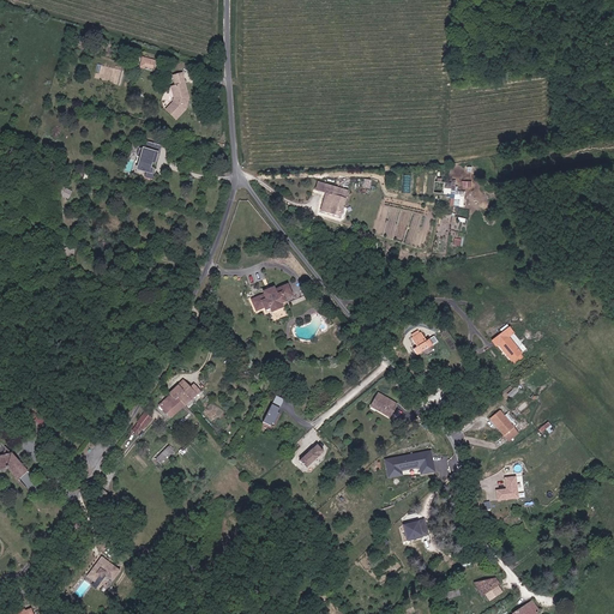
[(140,68),(154,68),(155,58),(142,56),(140,68)]
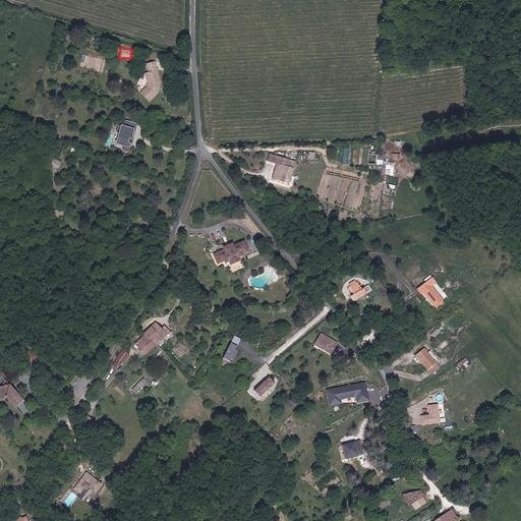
[(161,83),(158,71),(156,64),(149,65),(151,73),(149,73),(146,73),(149,83),(148,88),(141,93),(143,95),(150,102),(159,94),(161,83)]
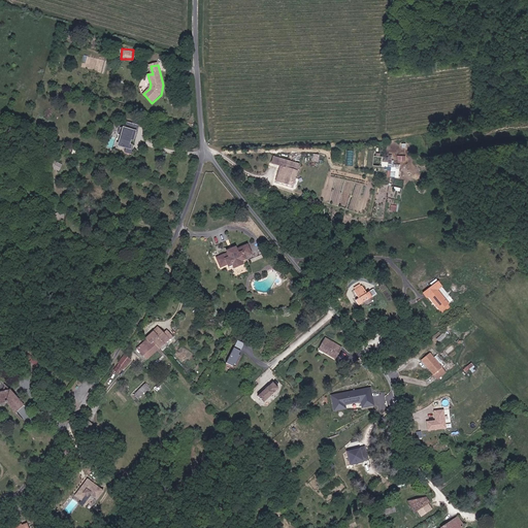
[(131,139),(133,139),(134,140),(137,132),(138,125),(126,122),(124,127),(129,128),(128,130),(119,127),(118,133),(121,134),(118,145),(126,147),(124,153),(130,155),(132,149),(131,149),(132,142),(130,142),(131,139)]
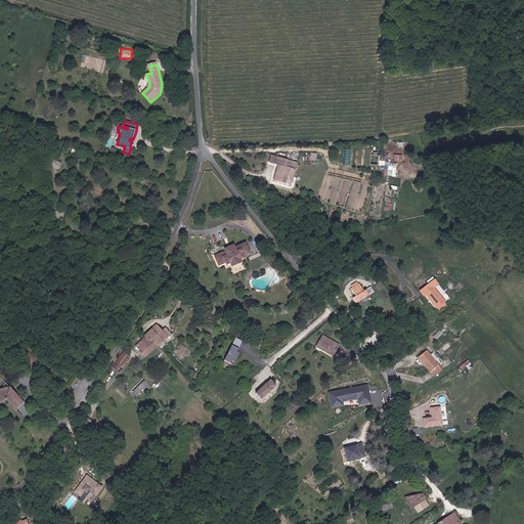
[(379,167),(389,167),(390,154),(380,153),(379,167)]
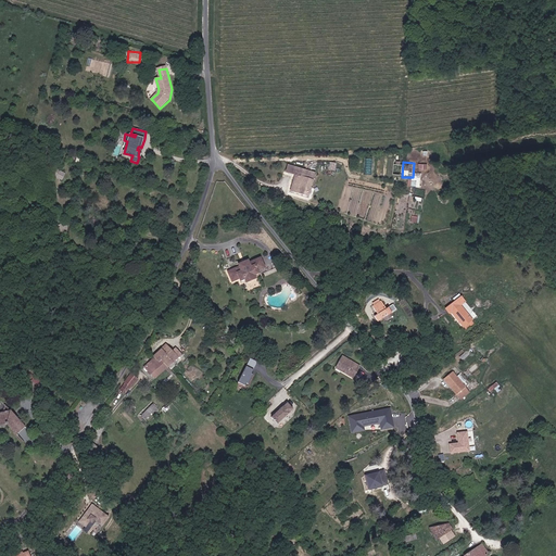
[(295,174),(292,185),(291,191),(308,196),(313,178),(302,176),(295,174)]
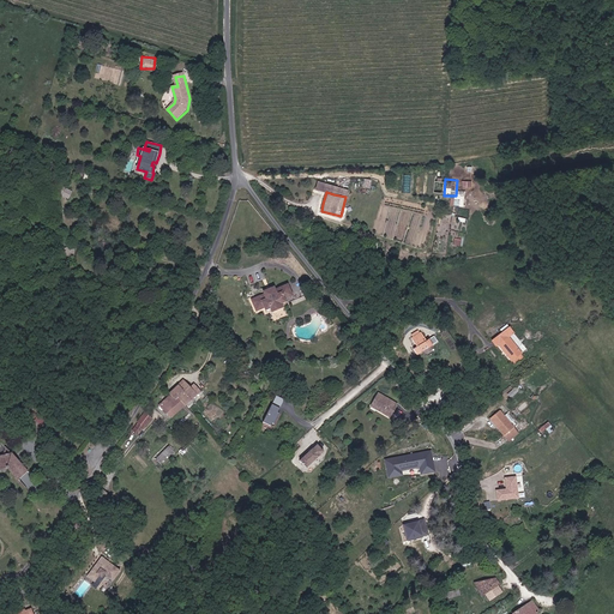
[(456,198),(451,198),(451,204),(464,206),(465,193),(457,192),(456,198)]
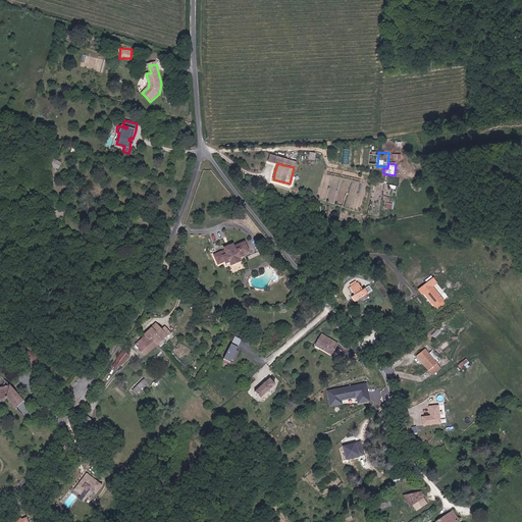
[(225,249),(214,254),(220,266),(227,263),(227,264),(231,262),(233,268),(247,262),(244,257),(247,255),(247,254),(254,251),(248,238),(224,248),(225,249)]
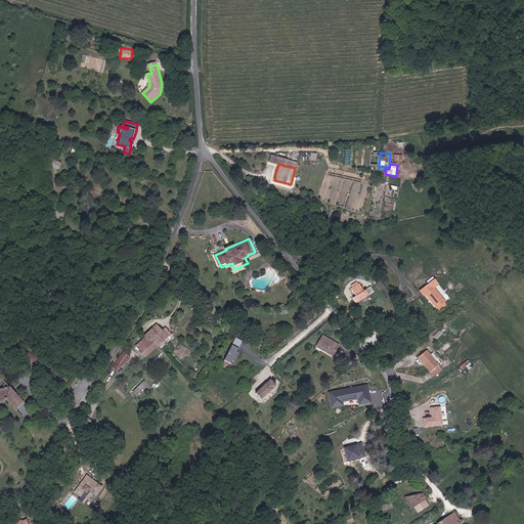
[(360,284),(352,290),(356,295),(358,294),(359,296),(355,299),(357,301),(369,292),(367,289),(365,291),(360,284)]
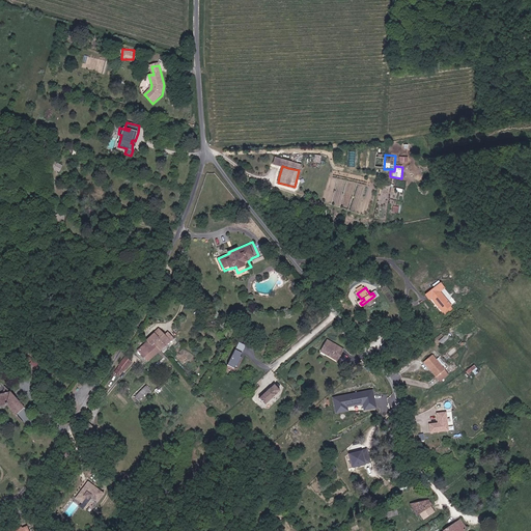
[(440,291),(430,297),(442,311),(449,306),(440,291)]
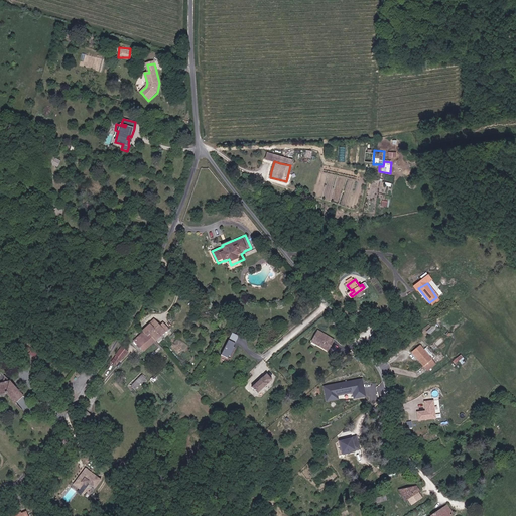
[(143,331),(145,334),(134,341),(142,351),(152,344),(157,340),(161,337),(161,336),(169,330),(166,326),(162,329),(156,320),(143,331)]
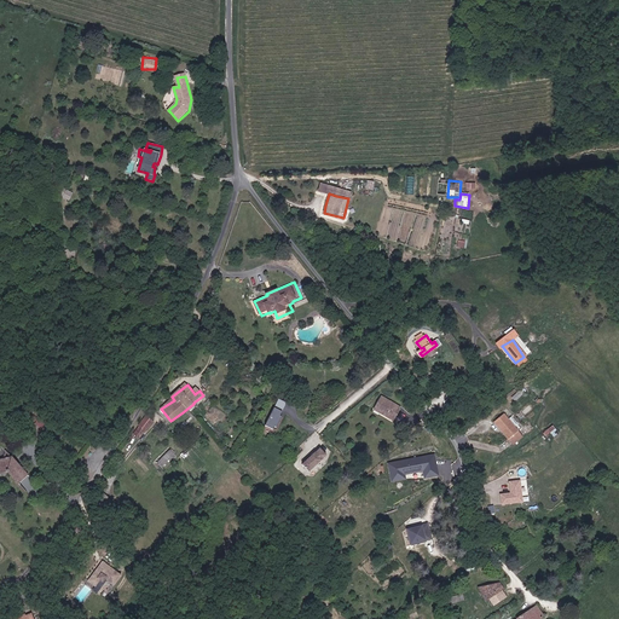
[(381,397),(375,406),(374,410),(380,414),(389,420),(392,421),(395,416),(400,408),(381,397)]
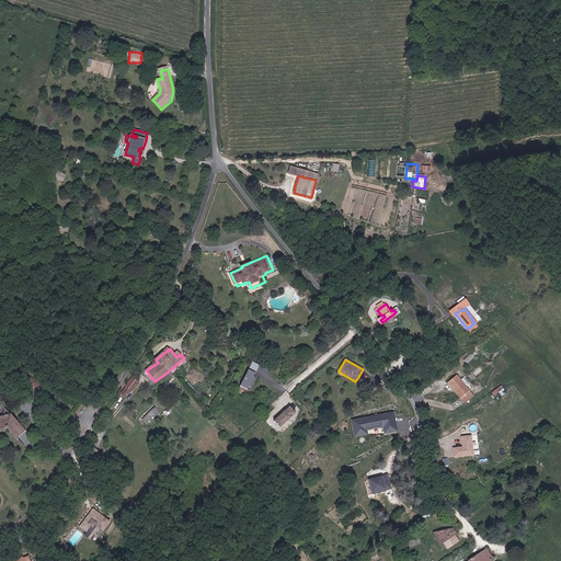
[(258,374),(249,369),(240,387),(249,391),(258,374)]
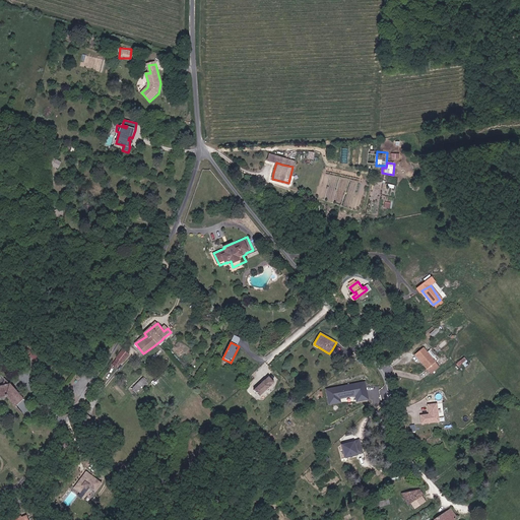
[(122,364),(125,361),(130,356),(125,349),(120,353),(117,358),(113,363),(117,368),(122,364)]
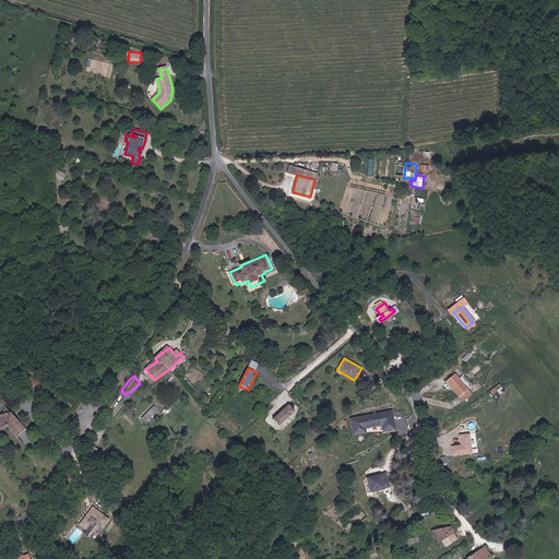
[(473,395),(466,387),(461,380),(458,376),(449,381),(465,402),(473,395)]
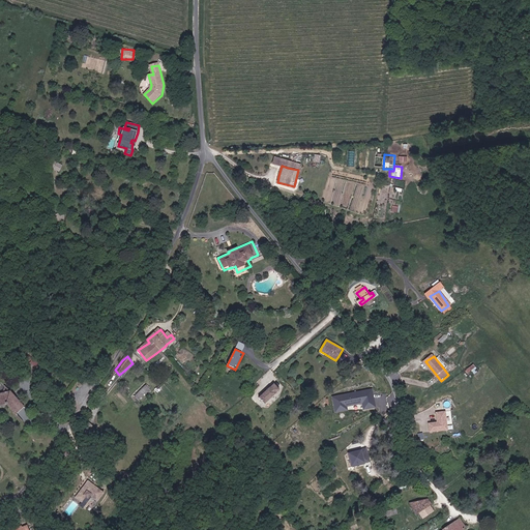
[(474,363),(465,370),(470,377),(479,372),(474,363)]
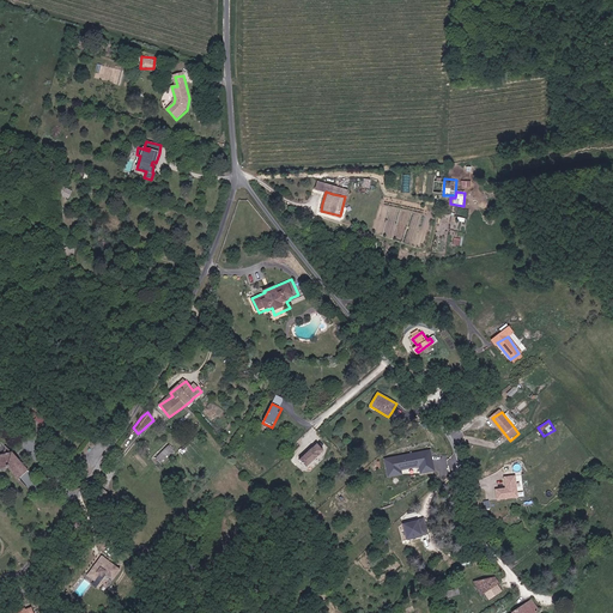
[(170,444),(156,455),(162,462),(176,451),(170,444)]
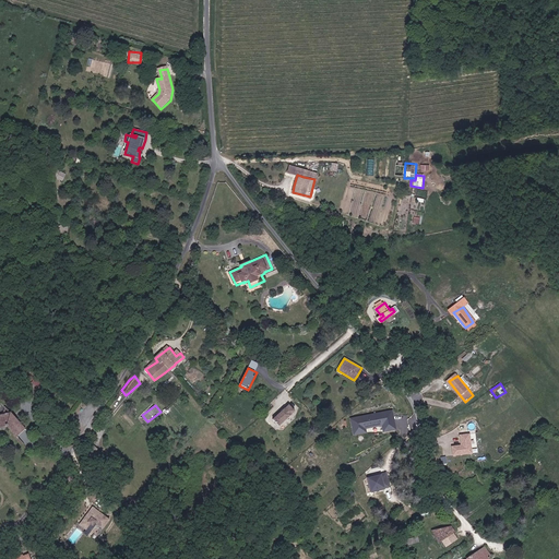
[(295,412),(288,405),(273,420),(278,427),(295,412)]
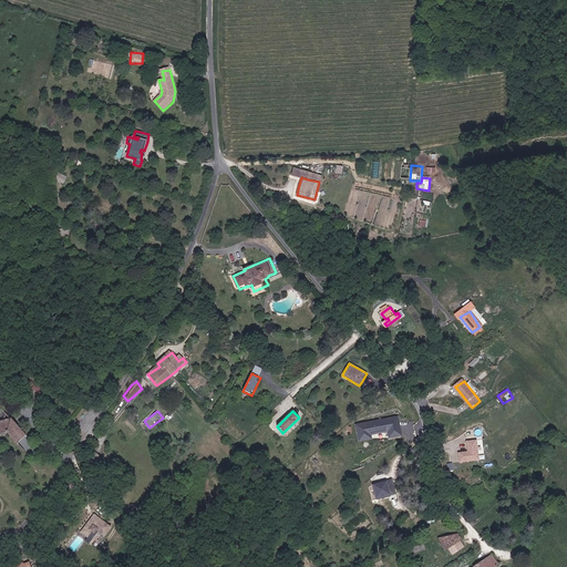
[(26,433),(10,420),(4,414),(1,422),(0,422),(0,434),(8,432),(18,442),(26,433)]
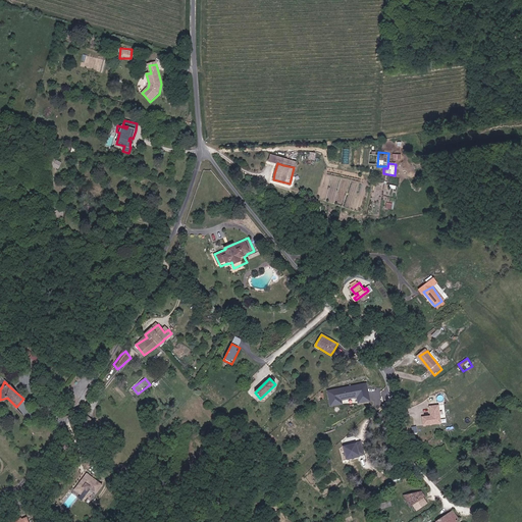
[(366,383),(326,389),(329,409),(343,406),(342,401),(356,399),(357,405),(370,403),(366,383)]
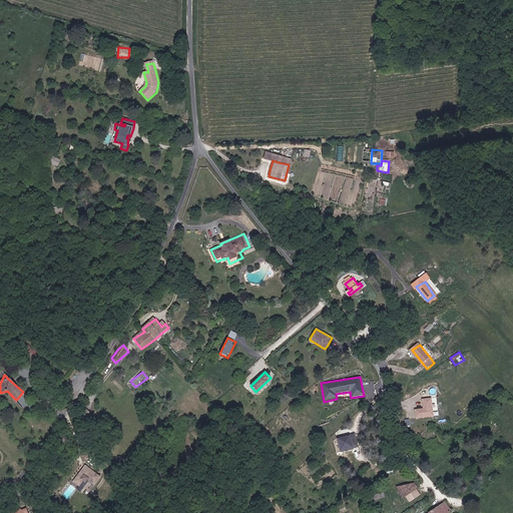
[(414,410),(415,419),(434,416),(431,397),(421,399),(423,408),(414,410)]
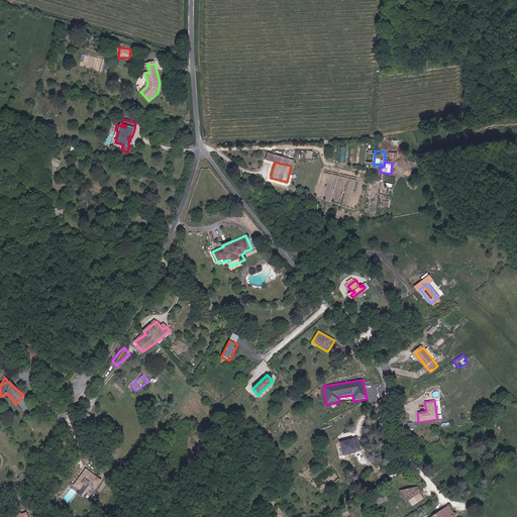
[(352,439),(338,442),(342,456),(355,453),(352,439)]
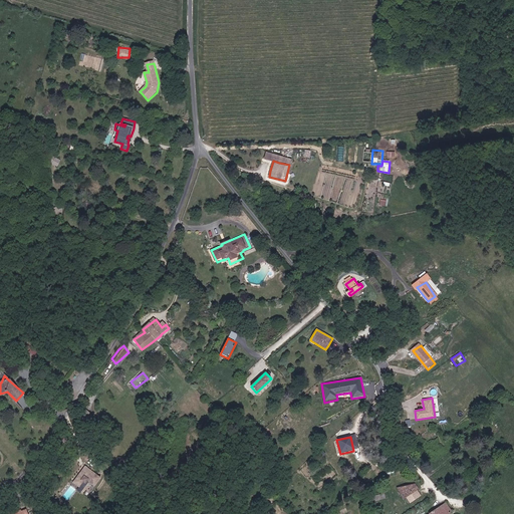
[(100,477),(85,467),(74,482),(81,487),(85,481),(86,482),(88,479),(95,485),(100,477)]
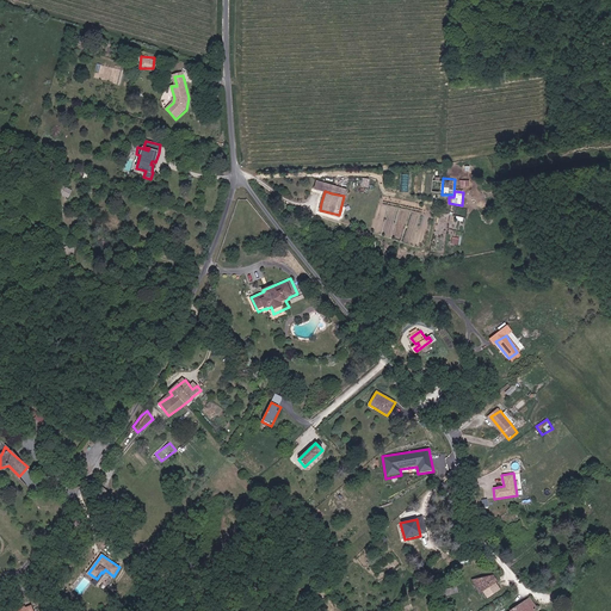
[(497,575),(480,581),(488,592),(494,587),(501,581),(497,575)]
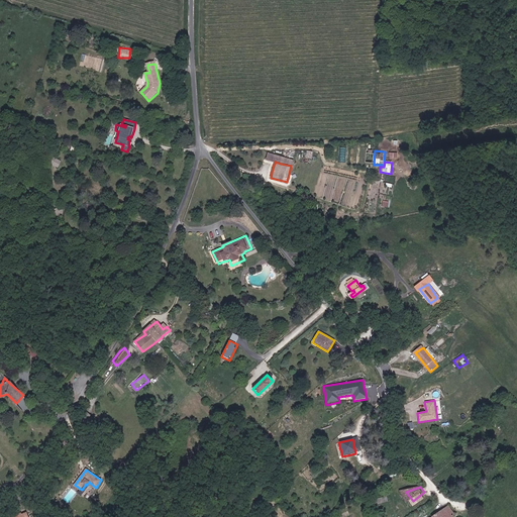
[(424,505),(418,497),(413,501),(418,509),(424,505)]
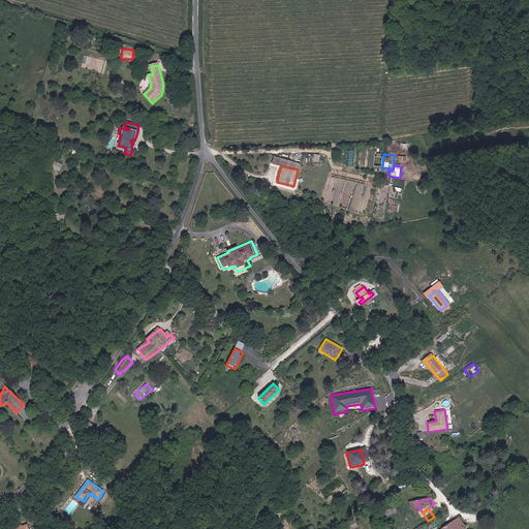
[(446,525),(441,528),(439,528),(462,528),(466,526),(458,517),(446,525)]
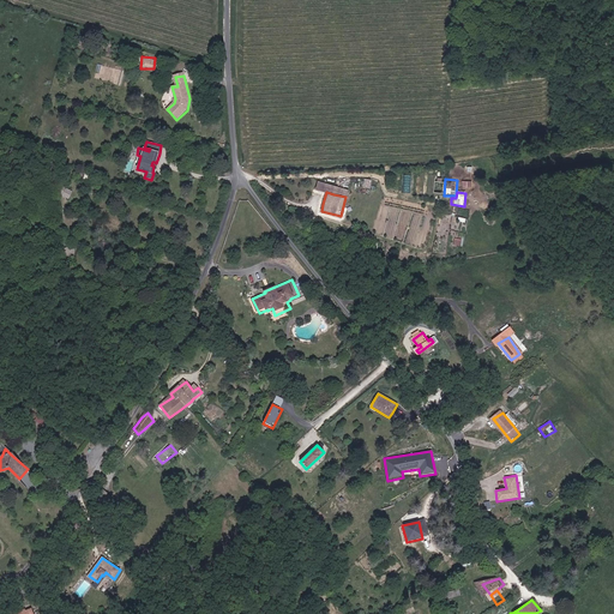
All buildings are outlined.
